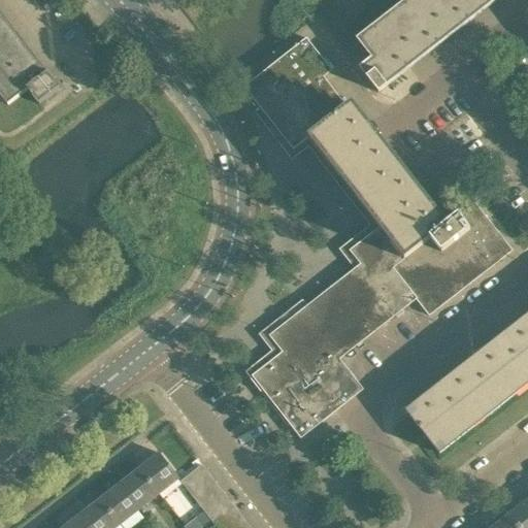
[(377,93),(408,68),(496,0),(405,0),(356,39),(358,41),(359,43),(366,52),(371,59),(359,68),(377,93)]
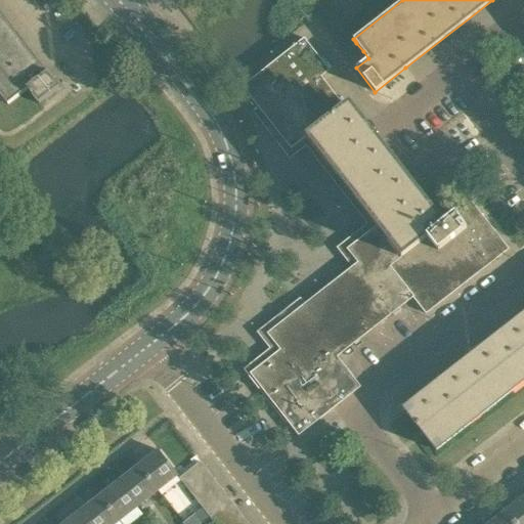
[(28,90),(35,98),(39,104),(59,88),(48,73),(42,78),(0,23),(0,94),(7,104),(8,104),(28,90)]
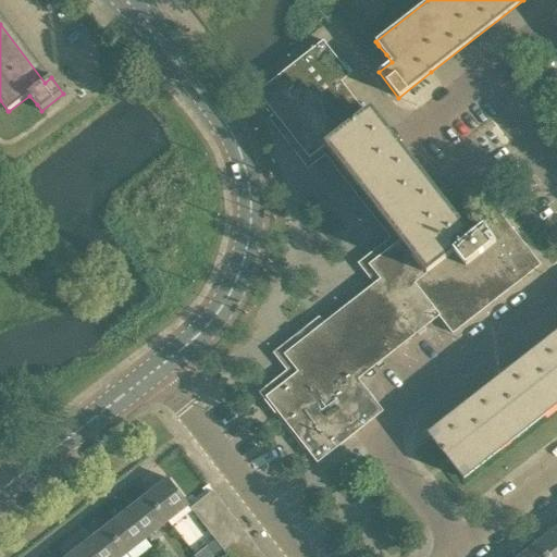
[(349,75),(323,41),(257,93),(308,158),(325,145),(399,240),(369,265),(380,280),(386,287),(323,336),(317,329),(284,355),(297,372),(265,397),(317,462),(383,411),(358,380),(438,316),(453,333),(540,264),(499,213),(471,236),(371,108),(364,113),(341,82),(349,75)]
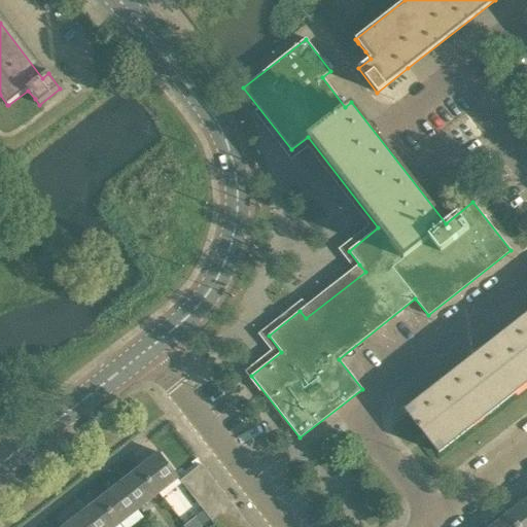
[(365,51),(358,43),(354,46),(361,56),(365,51)]
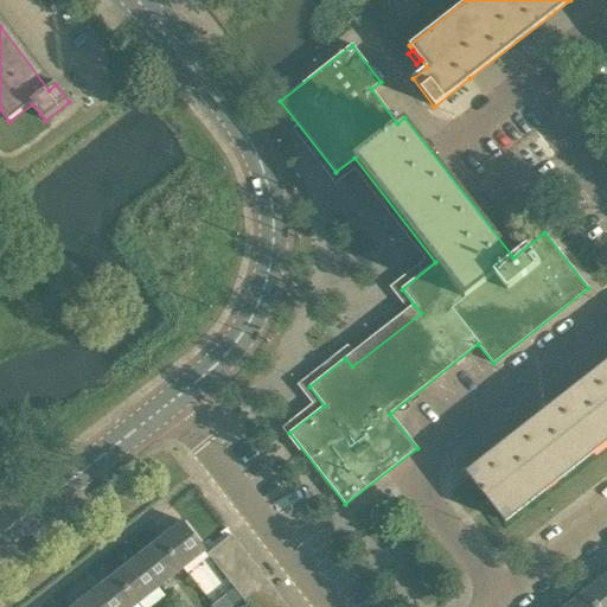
[(606,441),(606,360),(466,472),(505,522),(606,441)]
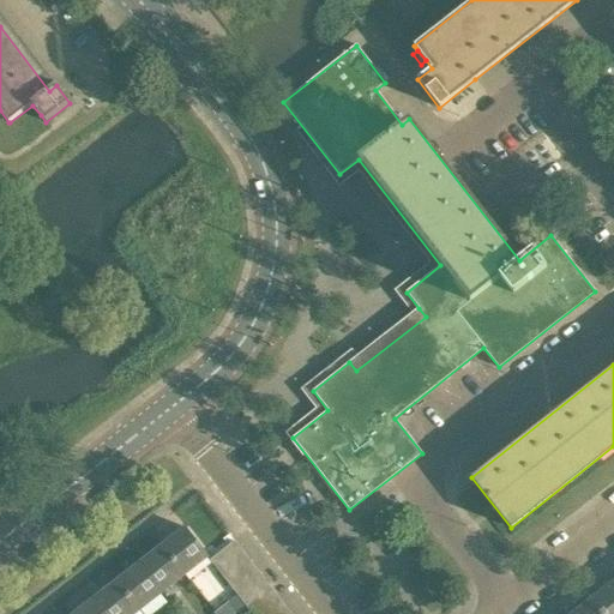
[(185,528),(162,546),(185,575),(208,557),(185,528)]
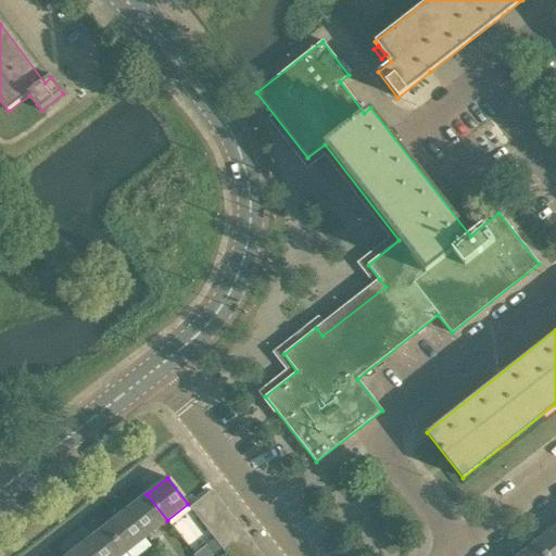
[(198,517),(219,501),(212,490),(190,507),(198,517)]
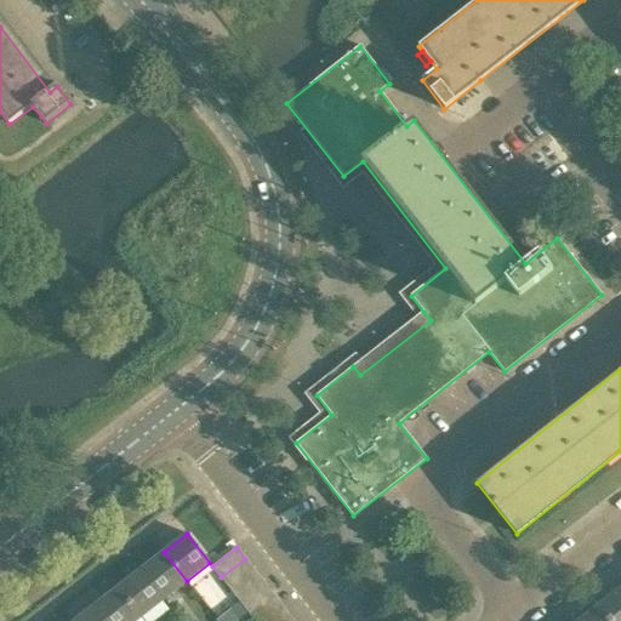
[(164,552),(141,570),(164,599),(187,581),(164,552)]
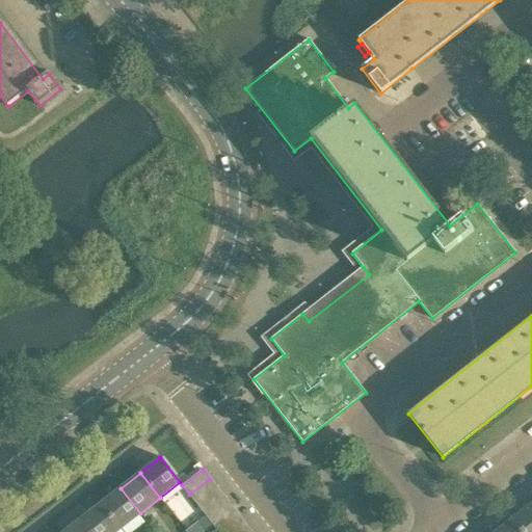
[(197,505),(218,488),(210,479),(189,495),(197,505)]
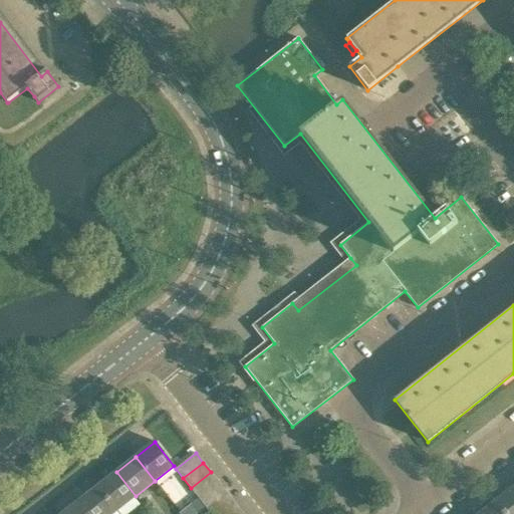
[(116,472),(97,486),(116,511),(136,496),(116,472)]
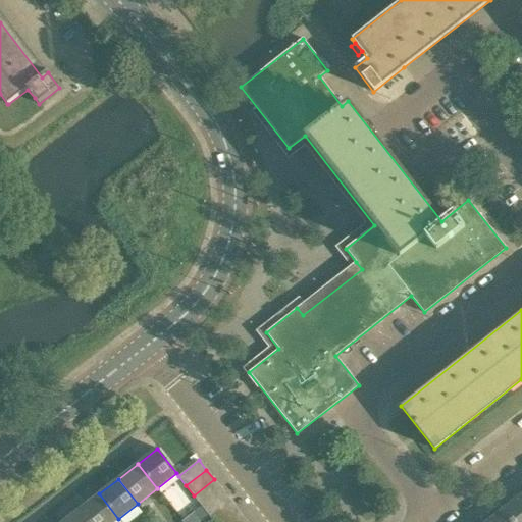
[(201,505),(221,489),(214,479),(194,496),(201,505)]
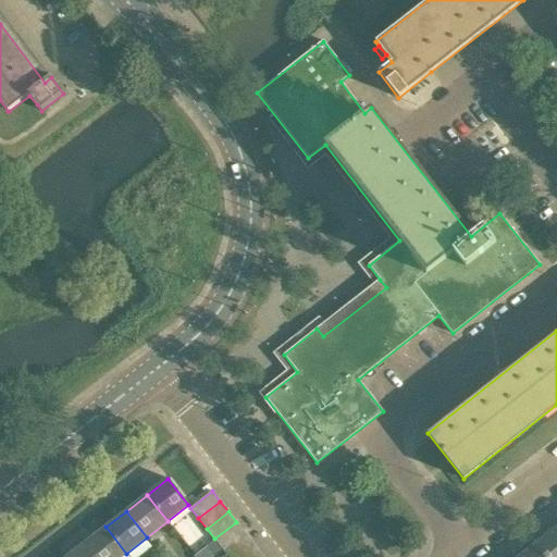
[(222,549),(245,532),(236,522),(214,539),(215,540),(222,549)]
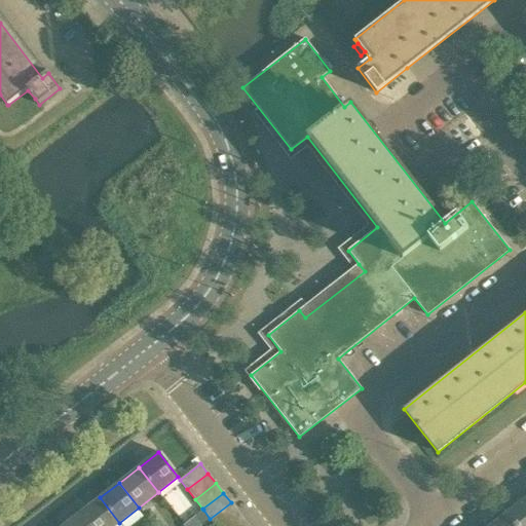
[(100,497),(80,513),(90,525),(115,525),(119,523),(100,497)]
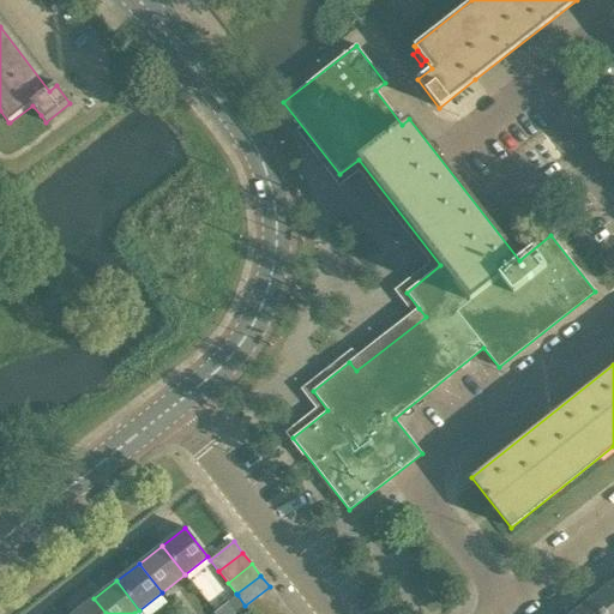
[(591,599),(602,613),(613,613),(613,581),(613,582),(591,599)]
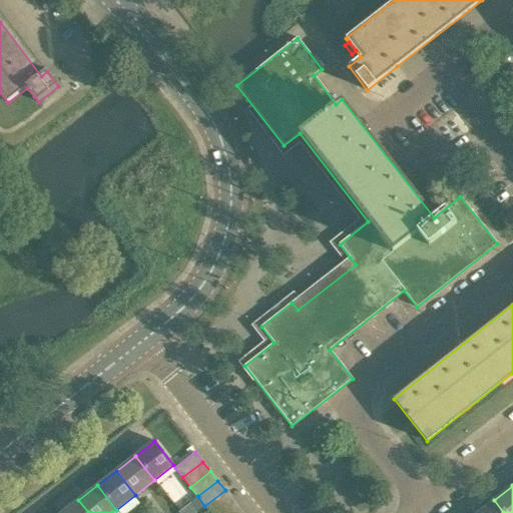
[(208,511),(209,512),(224,512),(236,504),(228,495),(208,511)]
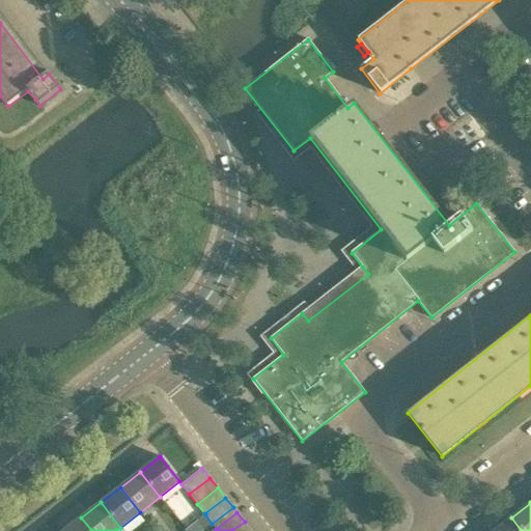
[(186,530),(202,530),(212,524),(205,514),(186,530)]
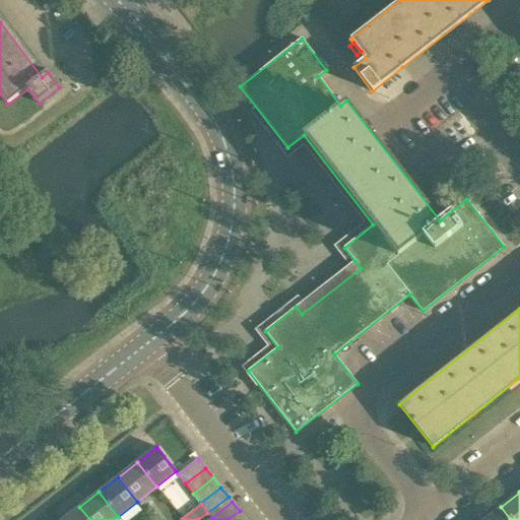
[(89,519),(79,507),(62,519),(89,519)]
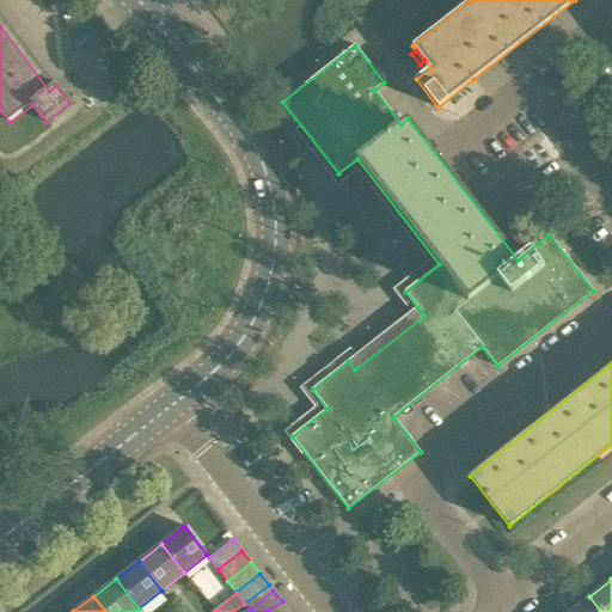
[(569,611),(600,611),(589,597),(569,611)]
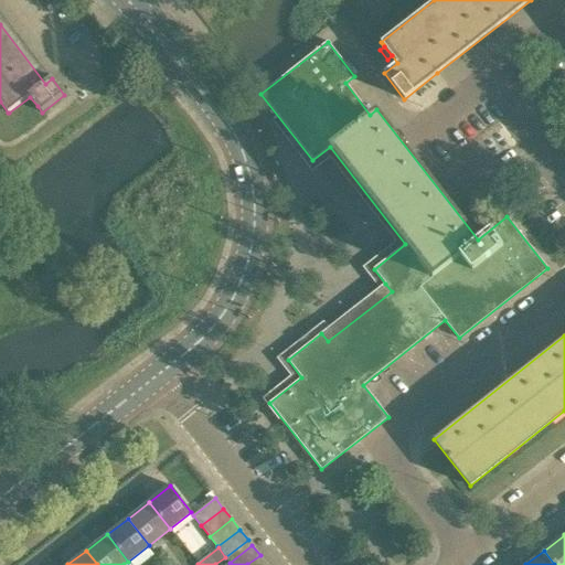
[(247,564),(267,564),(260,555),(247,564)]
